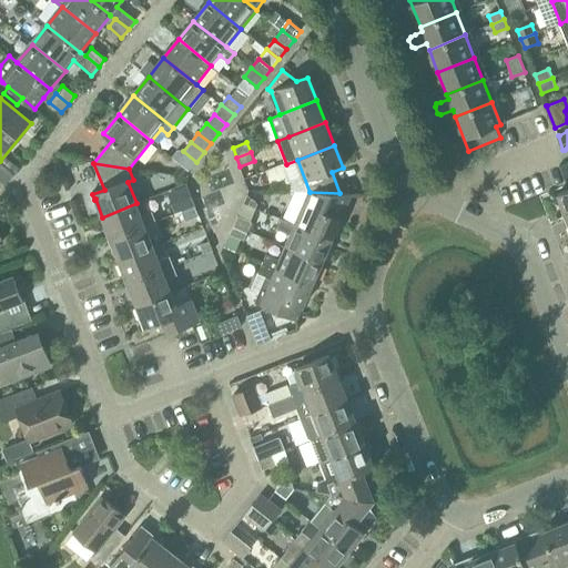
[(567,190),(558,194),(566,213),(564,213),(566,219),(567,216),(567,190)]
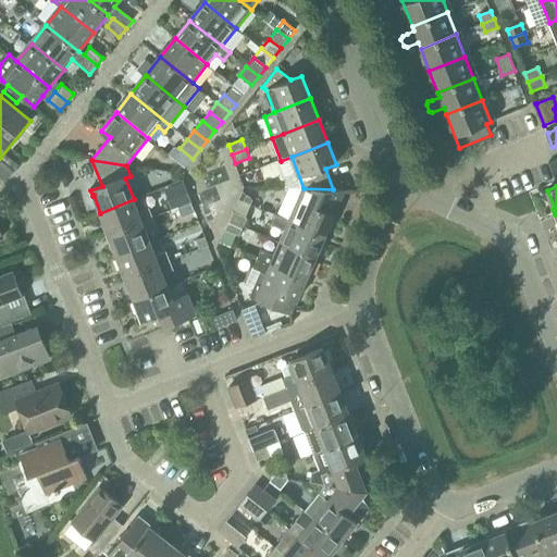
[(289,221),(325,237),(335,214),(324,210),(334,189),(333,189),(304,188),(304,189),(289,221)]
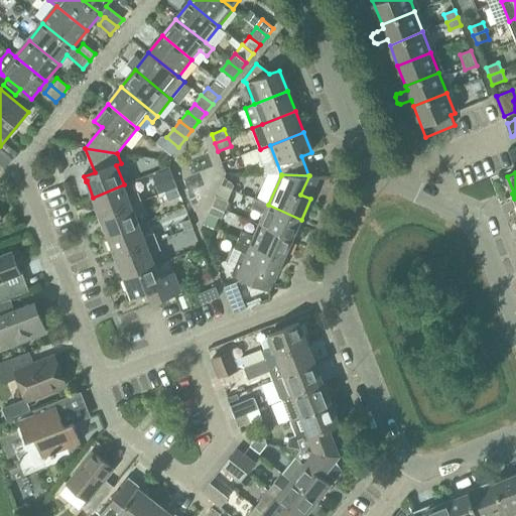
[(174,176),(160,182),(164,190),(178,185),(174,176)]
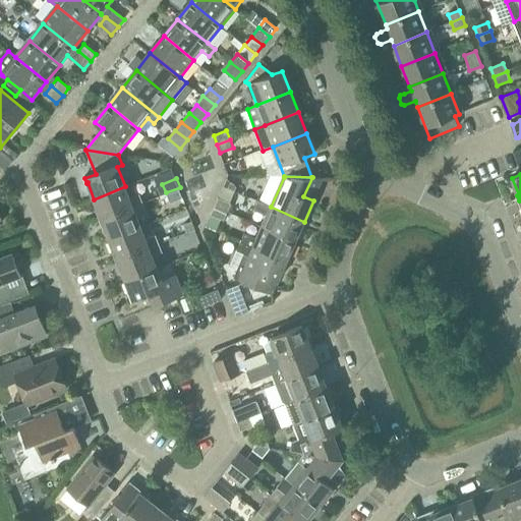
[(227,179),(219,198),(230,203),(237,186),(227,179)]
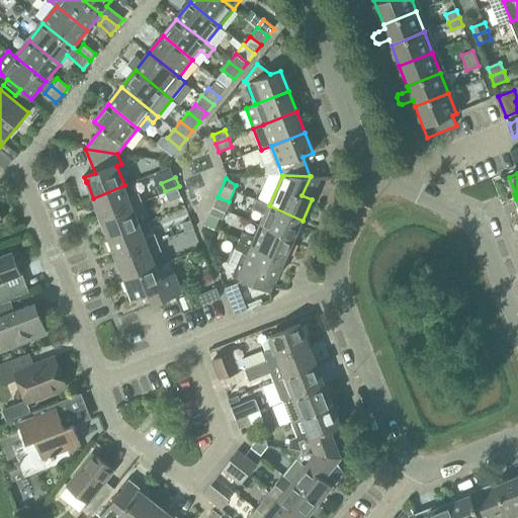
[(124,185),(93,198),(100,214),(98,214),(100,219),(143,202),(140,193),(130,197),(124,185)]
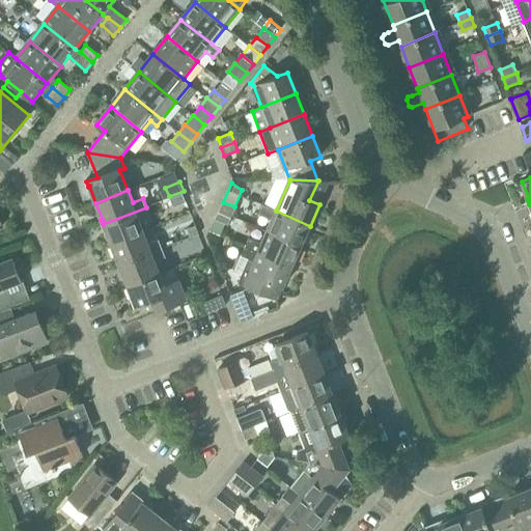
[(173,207),(187,202),(183,193),(169,198),(173,207)]
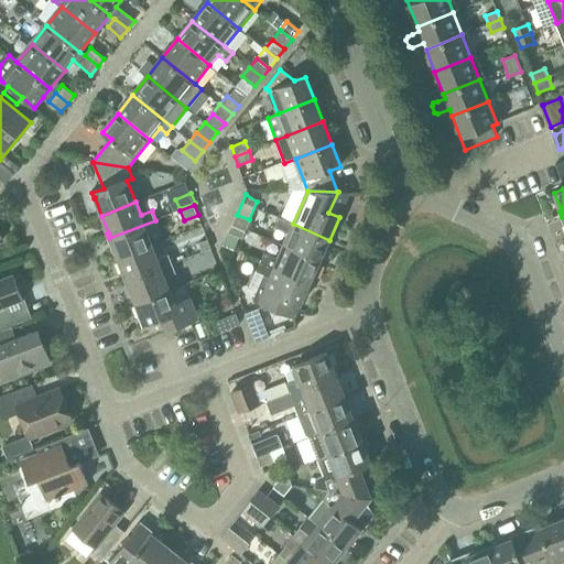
[(234,224),(247,230),(251,220),(249,219),(237,215),(234,224)]
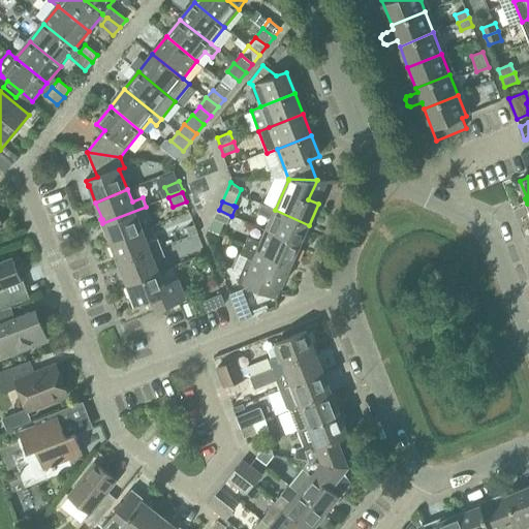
[(262,205),(258,213),(272,218),(267,230),(301,245),(309,225),(275,210),(262,205)]
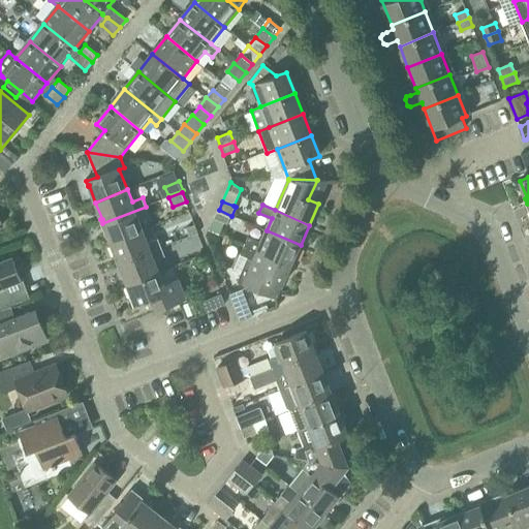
[(105,227),(112,244),(144,231),(138,219),(149,215),(146,207),(102,223),(104,227),(105,227)]
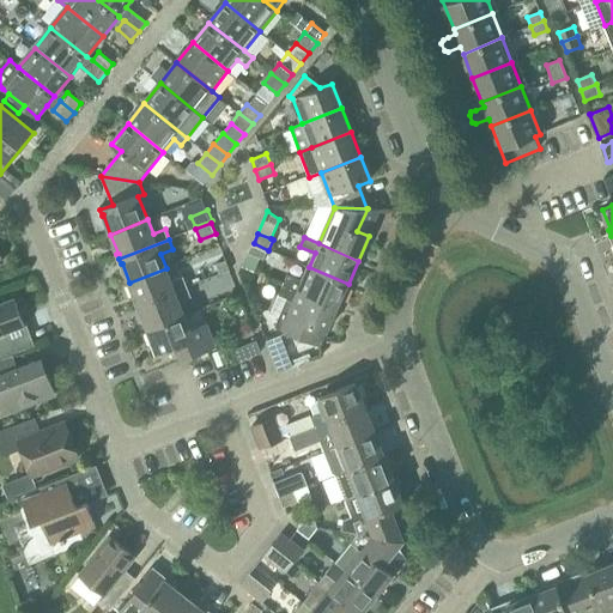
[(263,260),(268,250),(254,243),(249,254),(263,260)]
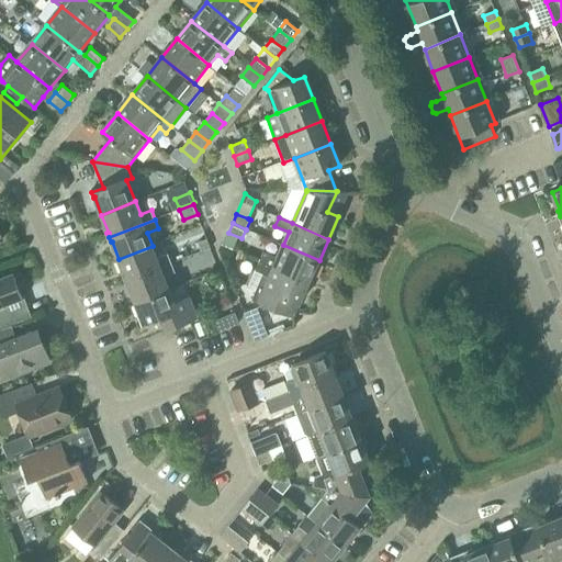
[(211,249),(208,239),(199,243),(202,253),(211,249)]
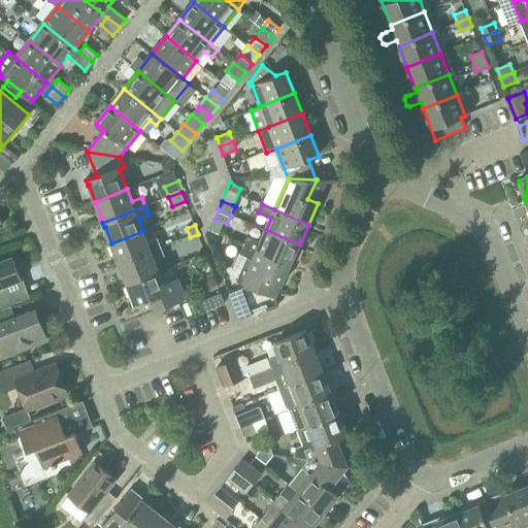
[(248,235),(242,246),(257,252),(257,251),(291,265),(300,244),(266,230),(261,241),(248,235)]
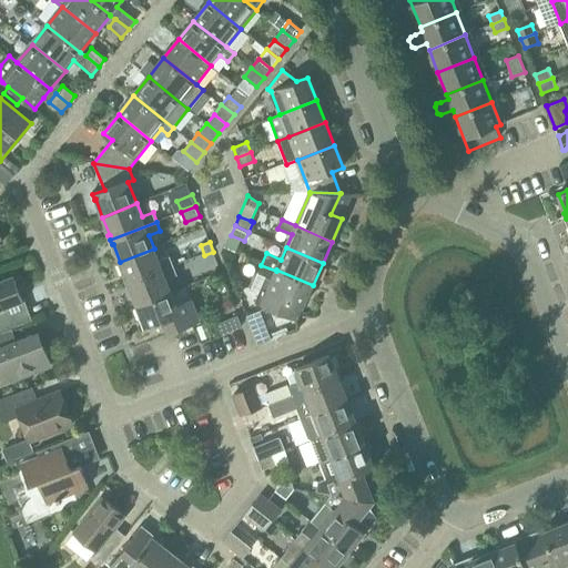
[(128,284),(174,266),(171,256),(160,261),(154,249),(120,262),(128,280),(125,280),(128,284)]
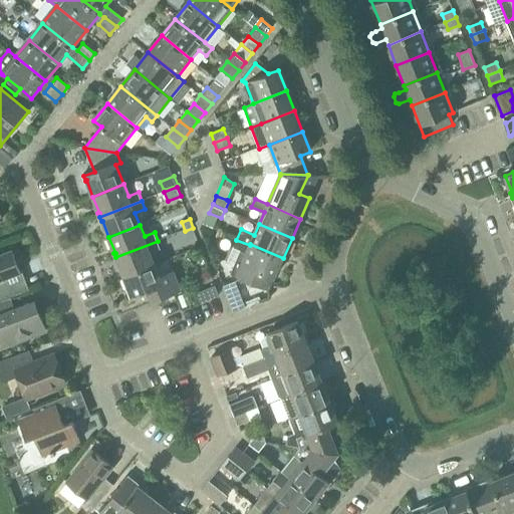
[(201,234),(203,235),(209,237),(213,229),(205,225),(202,232),(201,234)]
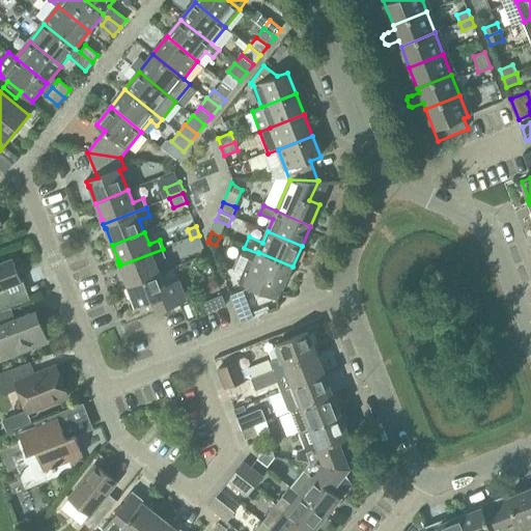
[(245,270),(240,282),(241,283),(269,295),(279,300),(283,288),(292,267),(258,252),(258,253),(244,248),(241,255),(250,259),(245,270)]
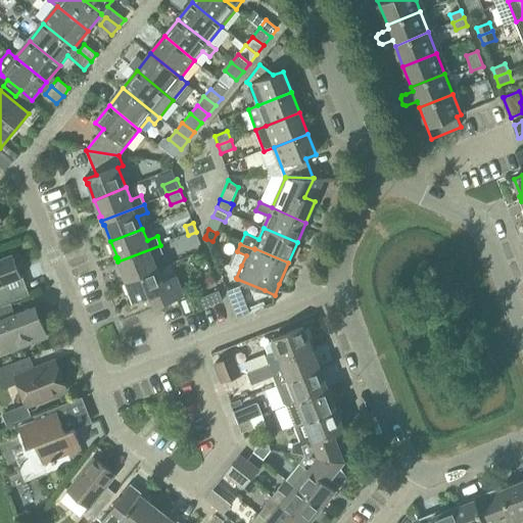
[(121,266),(127,282),(158,270),(153,257),(163,253),(160,245),(117,262),(119,266),(121,266)]
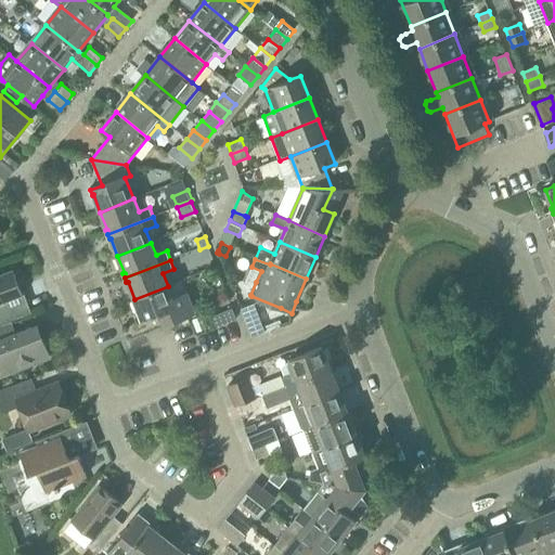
[(0,323),(1,325),(13,321),(30,314),(25,301),(5,309),(3,302),(24,295),(14,271),(0,276),(0,323)]
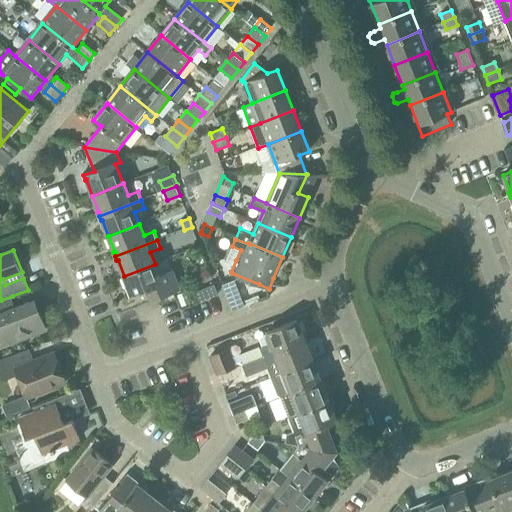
[(155,264),(124,276),(130,292),(129,293),(131,297),(147,291),(152,302),(181,290),(173,270),(159,276),(155,264)]
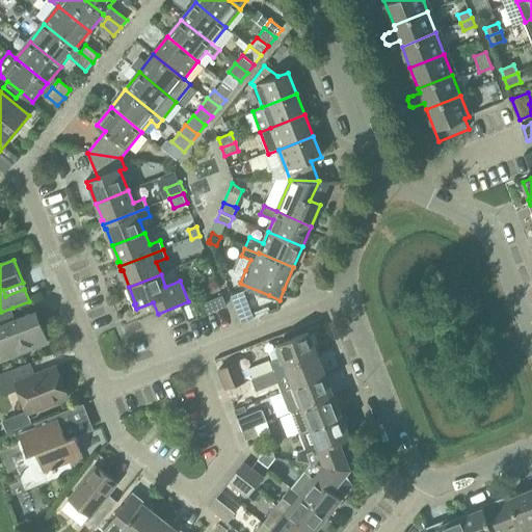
[(12,308),(1,312),(0,312),(0,354),(2,361),(48,343),(36,314),(18,321),(12,308)]
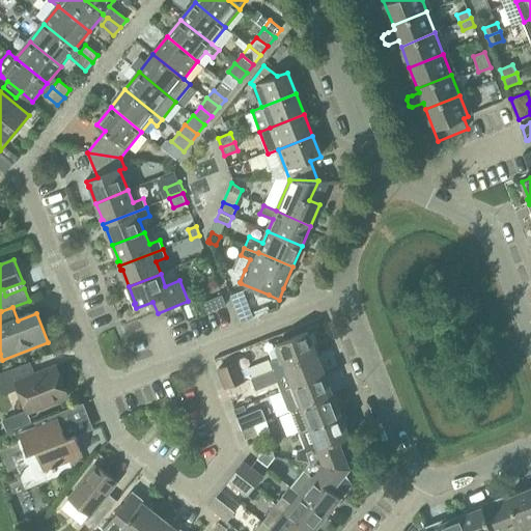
[(282,357),(272,361),(275,370),(319,353),(317,348),(316,350),(309,332),(277,344),(282,357)]
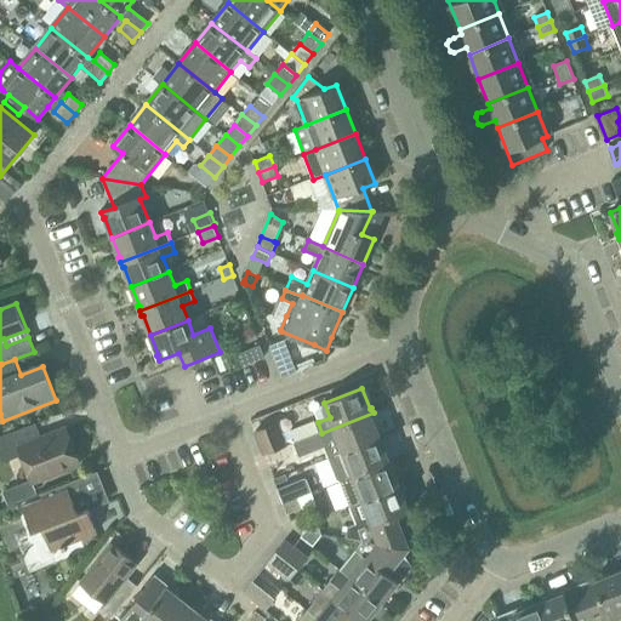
[(322,433),(295,444),(300,457),(328,446),(331,457),(381,438),(374,419),(375,417),(374,414),(374,412),(322,433)]
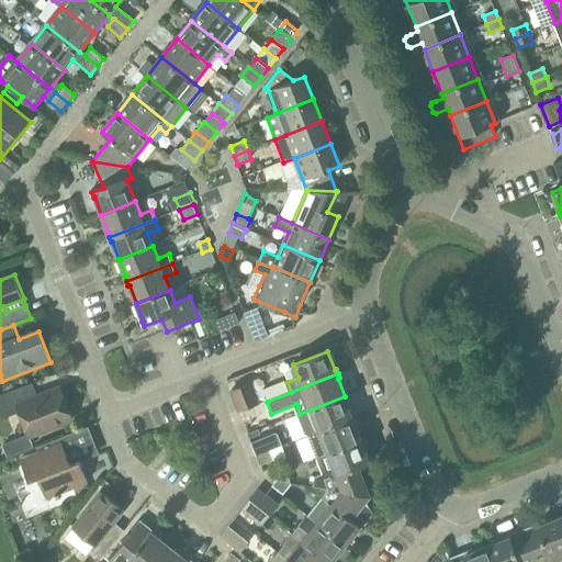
[(33,383),(0,395),(0,411),(3,419),(21,413),(29,434),(2,445),(8,457),(34,447),(30,436),(72,419),(62,389),(38,397),(33,383)]
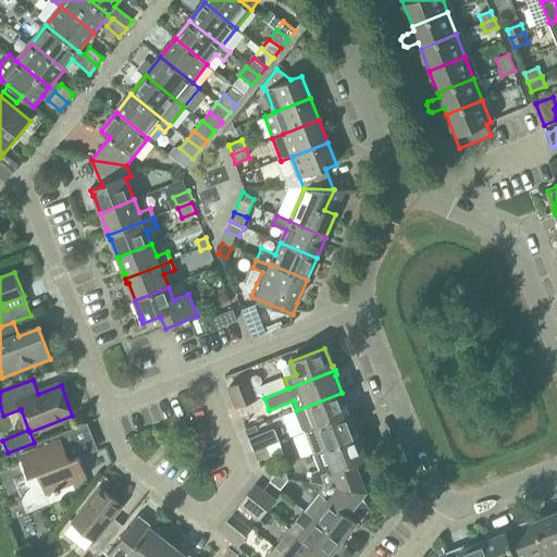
[(237,408),(258,400),(250,380),(230,387),(237,408)]
